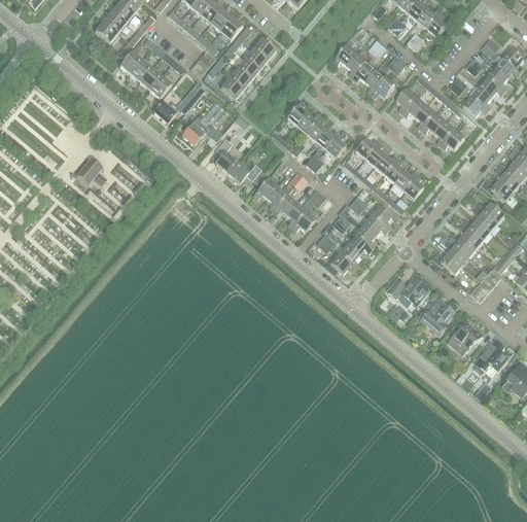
[(28,0),(29,1),(27,2),(34,8),(41,0),(28,0)]
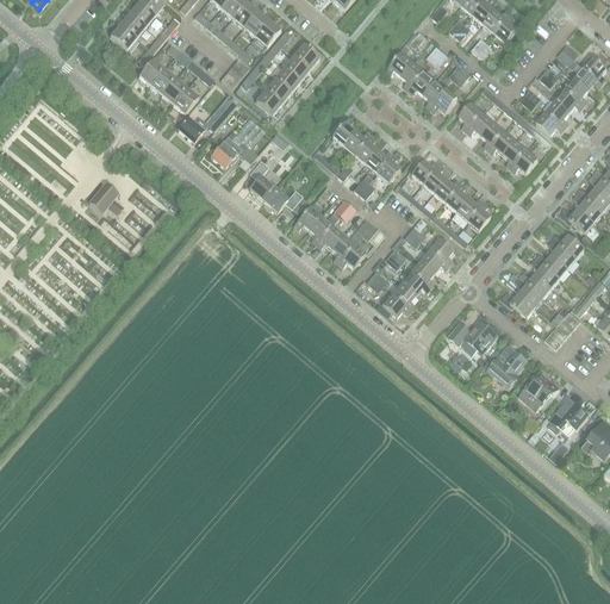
[(129,12),(145,25),(155,14),(138,0),(129,12)]
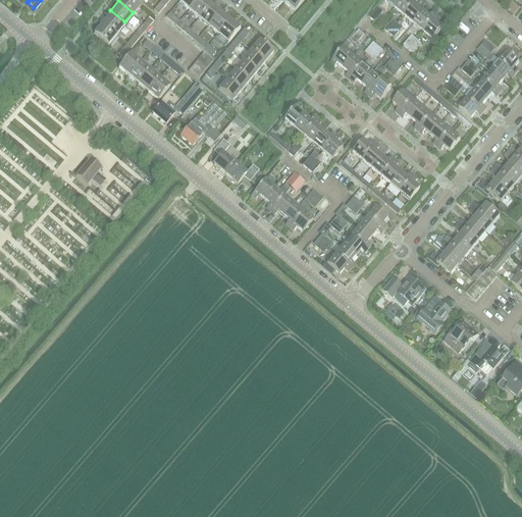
[(118,0),(133,12),(141,2),(138,0),(118,0)]
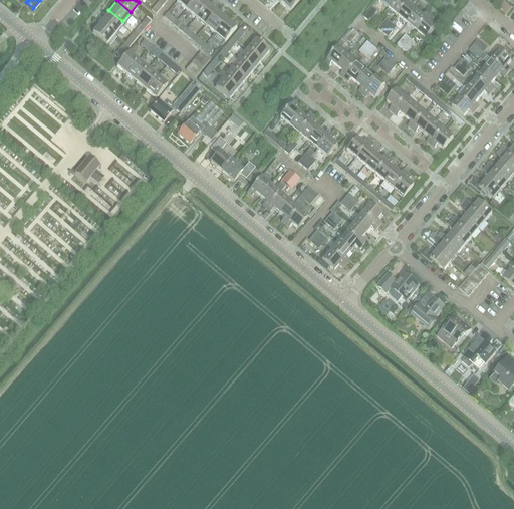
[(156,10),(164,0),(157,0),(152,6),(156,10)]
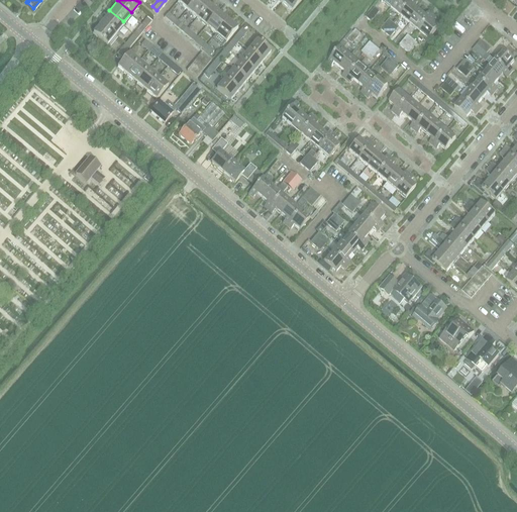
[(192,0),(187,6),(197,14),(208,0),(192,0)]
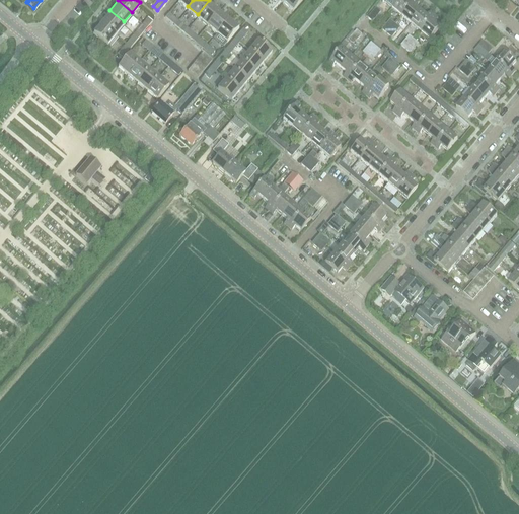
[(209,0),(198,14),(207,22),(219,8),(209,0)]
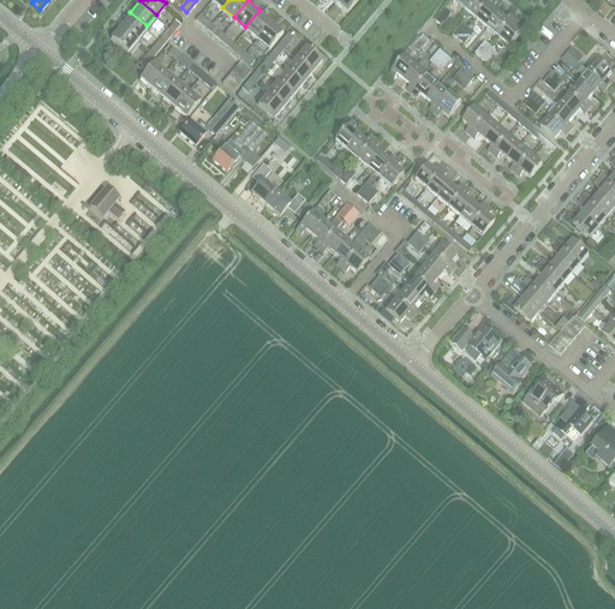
[(469,0),(466,4),(477,13),(489,0),(469,0)]
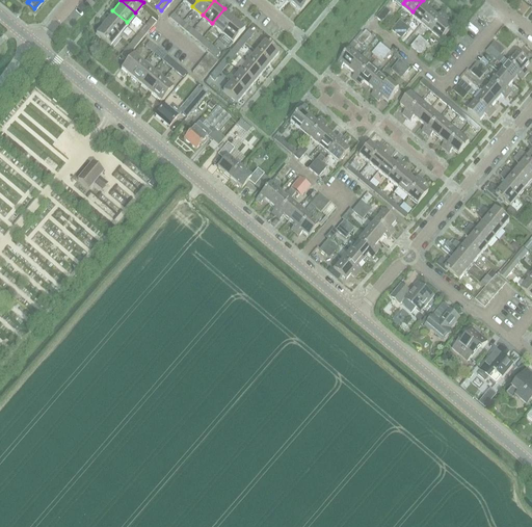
[(423,0),(413,11),(422,20),(432,7),(427,2),(428,0),(423,0)]
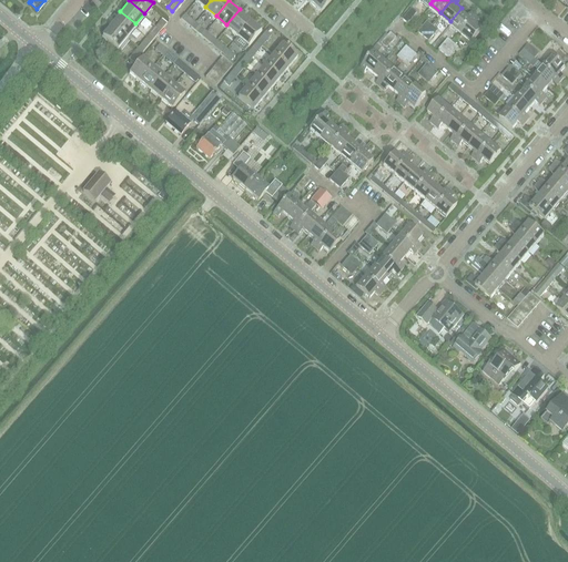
[(413,3),(403,13),(408,18),(417,8),(413,3)]
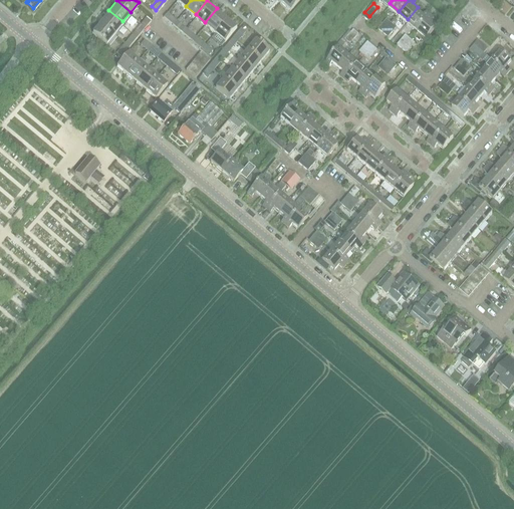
[(418,7),(408,19),(418,27),(431,11),(427,8),(424,12),(418,7)]
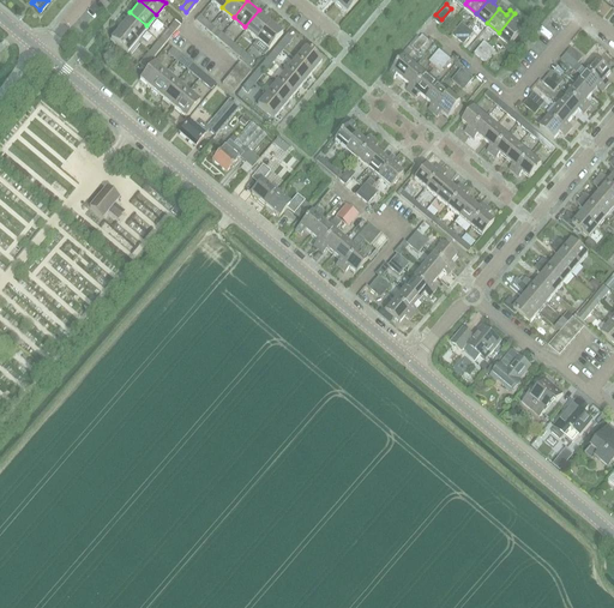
[(196,16),(208,25),(211,19),(200,10),(196,16)]
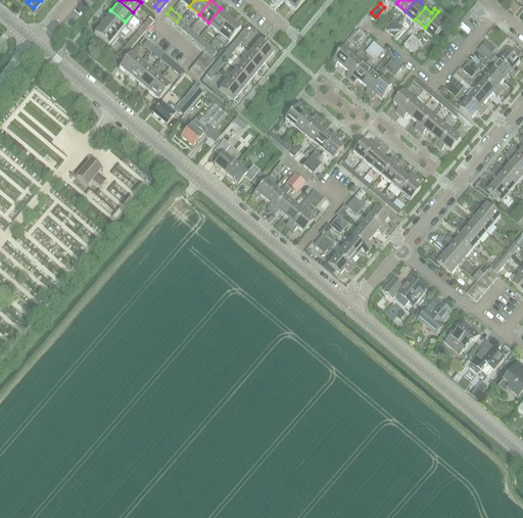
[(221,8),(208,22),(219,31),(230,16),(221,8)]
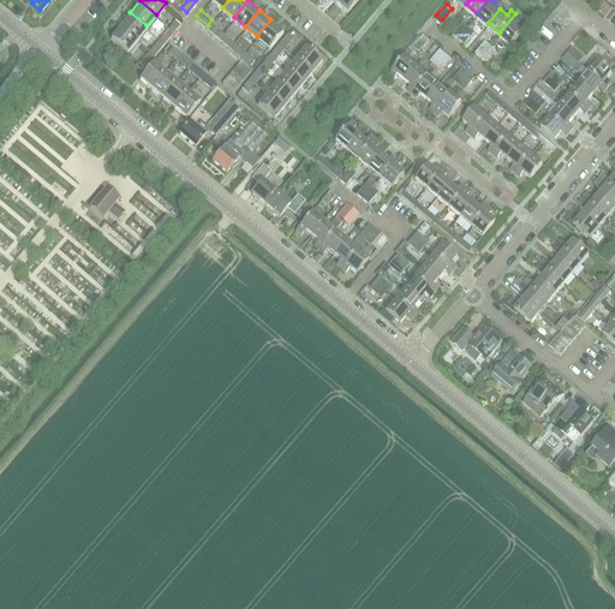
[(120,23),(137,37),(147,25),(130,12),(120,23)]
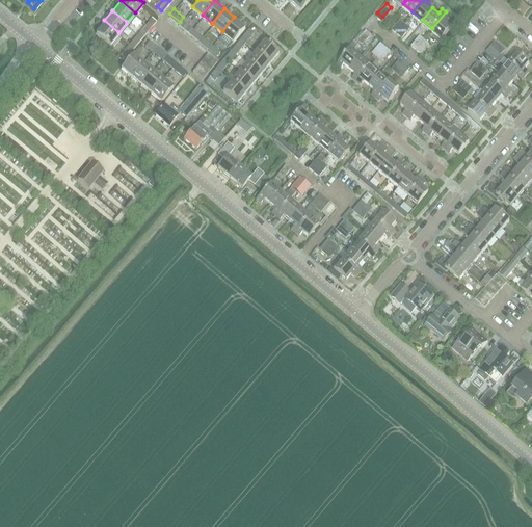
[(446,11),(432,28),(442,36),(445,32),(450,26),(452,24),(446,19),(450,15),(446,11)]
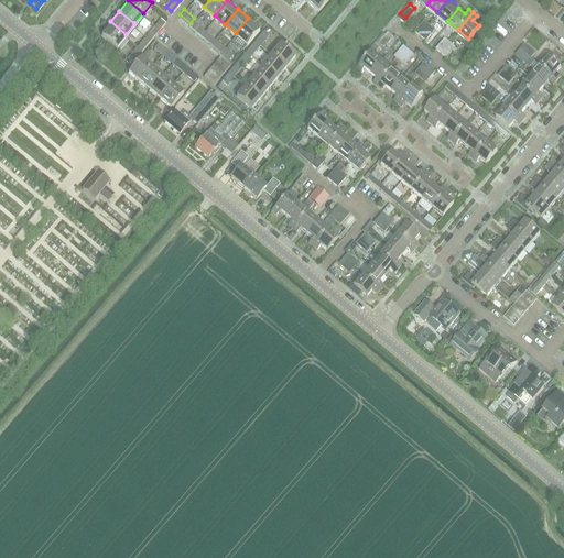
[(161,14),(154,22),(159,26),(165,19),(161,14)]
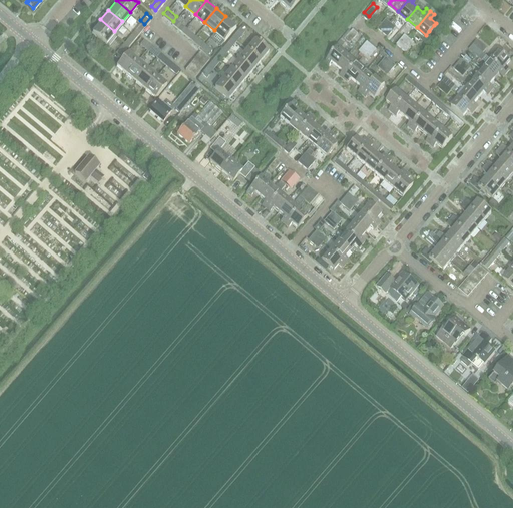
[(379,24),(379,25),(383,29),(391,19),(386,15),(379,24)]
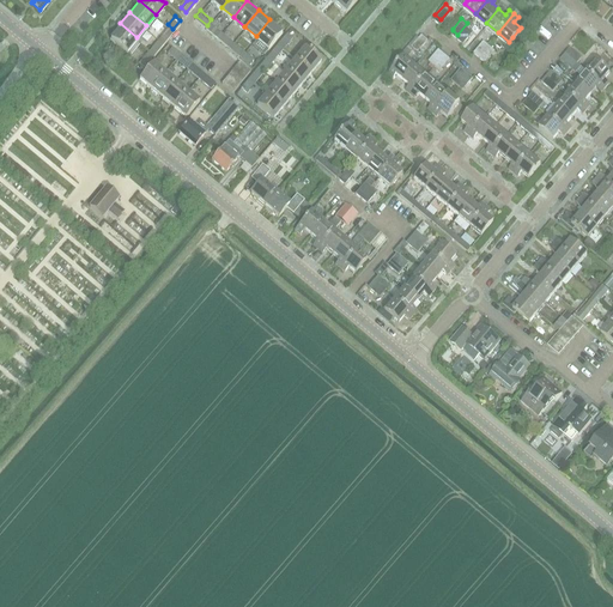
[(207,25),(218,35),(223,29),(211,19),(207,25)]
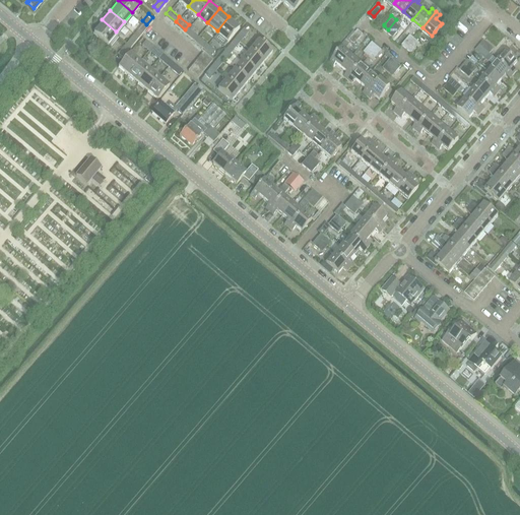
[(229,16),(217,30),(226,39),(239,24),(229,16)]
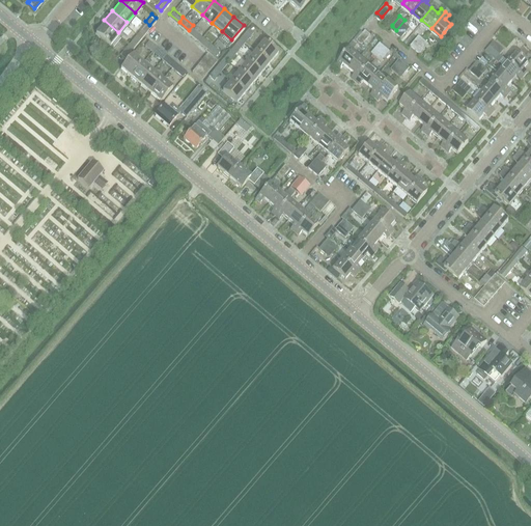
[(110,42),(118,32),(104,20),(95,30),(110,42)]
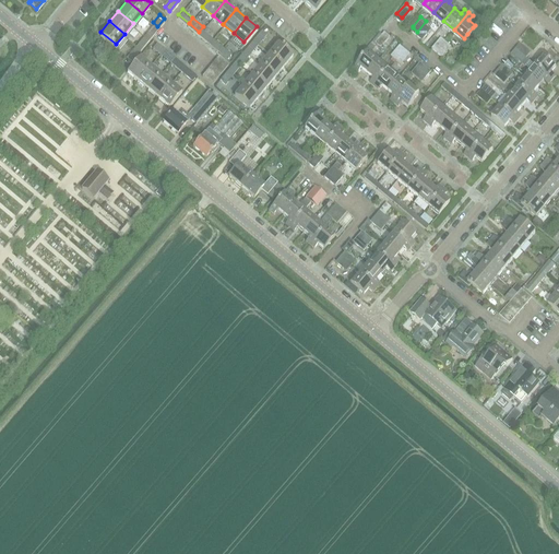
[(426,21),(417,32),(423,35),(431,25),(426,21)]
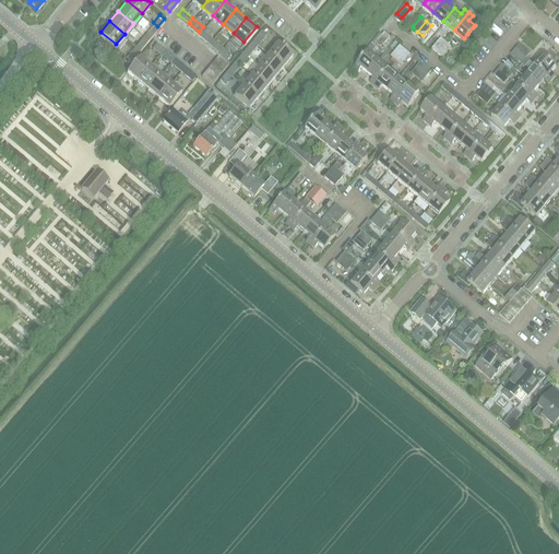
[(153,22),(144,33),(149,36),(157,26),(153,22)]
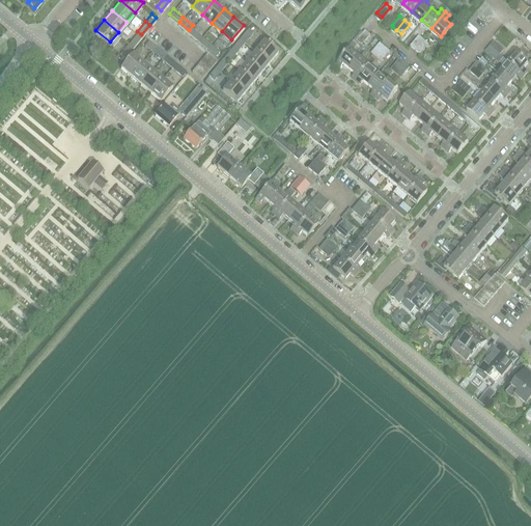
[(249,24),(240,35),(245,39),(254,28),(256,25),(253,22),(250,25),(249,24)]
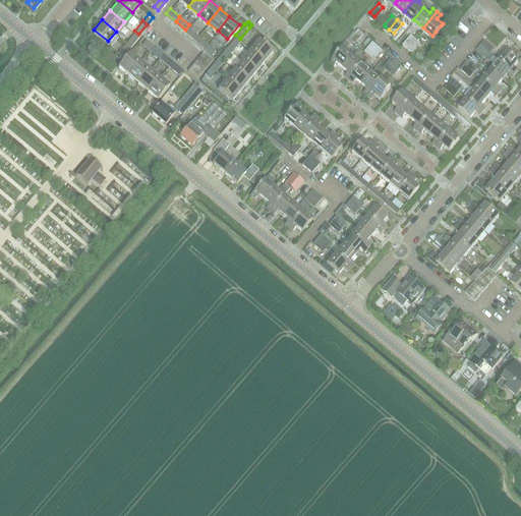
[(185,30),(195,38),(199,34),(195,31),(197,27),(192,23),(190,25),(189,24),(185,30)]
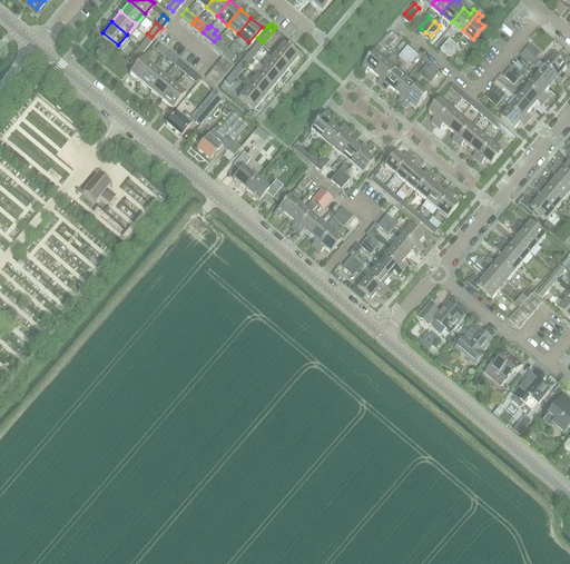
[(482,28),(477,35),(482,39),(488,33),(482,28)]
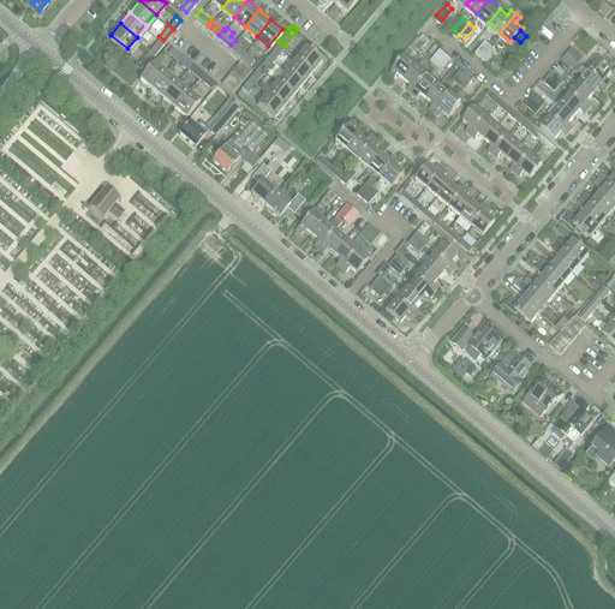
[(413,42),(419,47),(429,35),(423,31),(413,42)]
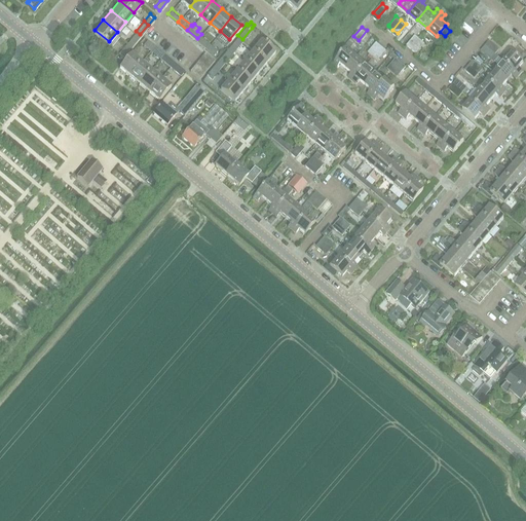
[(136,31),(127,40),(133,44),(140,34),(136,31)]
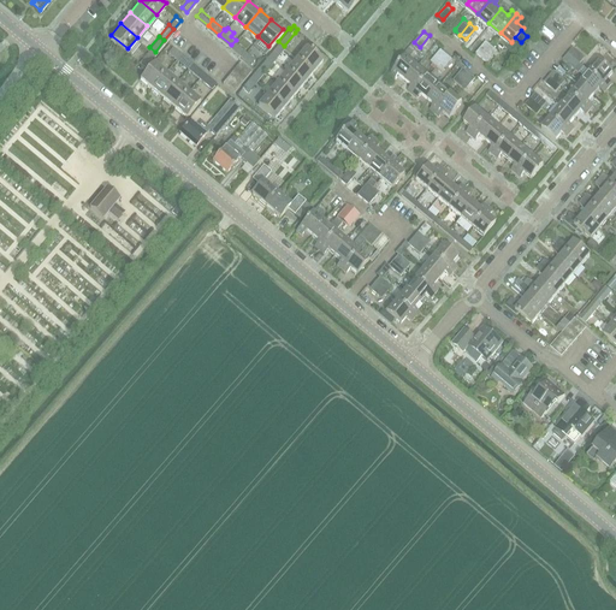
[(477,48),(478,49),(483,53),(492,42),(486,37),(477,48)]
